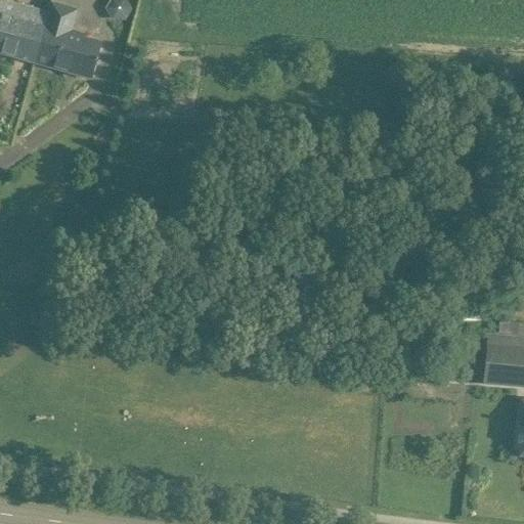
[(112,20),(124,22),(131,10),(125,0),(111,0),(105,9),(112,20)]
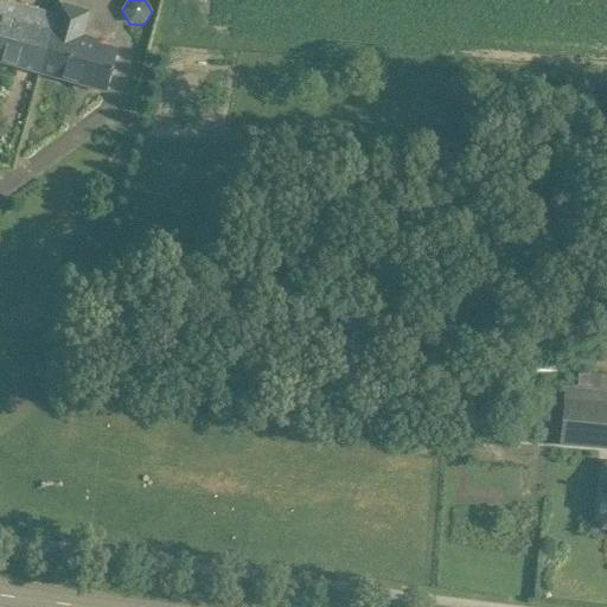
[(0,64),(38,75),(53,17),(31,11),(0,1),(0,64)]
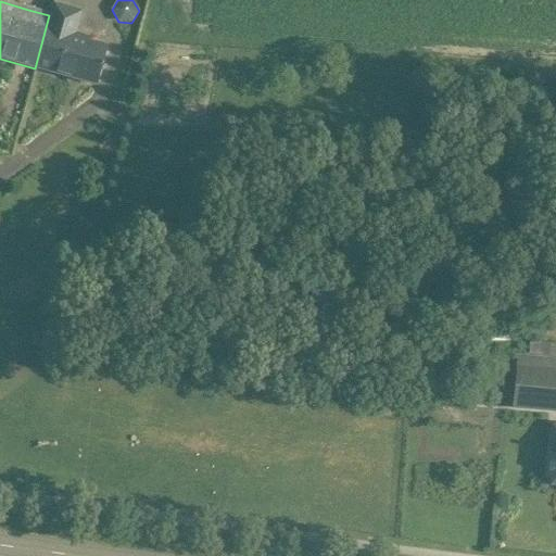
[(49,15),(35,68),(97,86),(102,64),(108,47),(89,41),(90,36),(76,32),(83,10),(53,2),(49,15)]
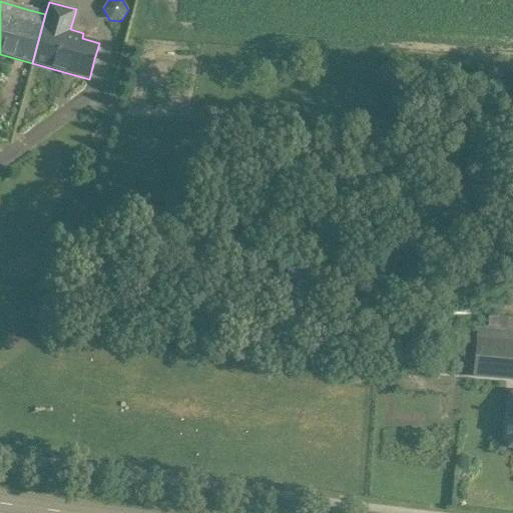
[(475,377),(512,380),(512,333),(480,330),(475,377)]
